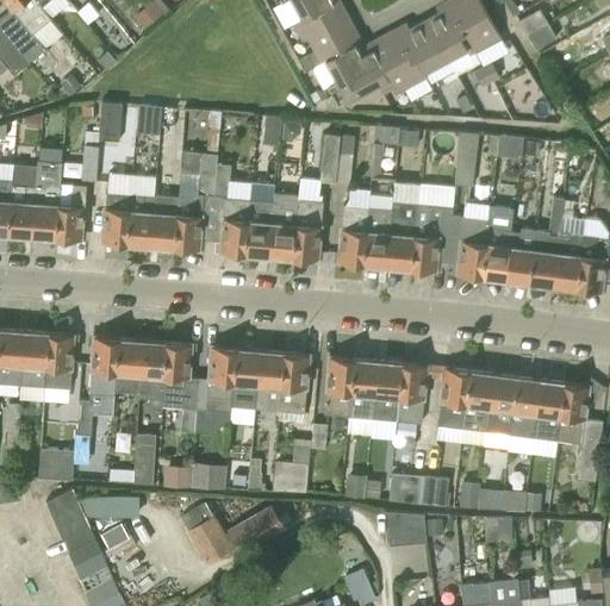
[(51,20),(42,8),(35,0),(5,0),(13,11),(0,20),(0,29),(29,64),(47,50),(35,35),(51,20)]
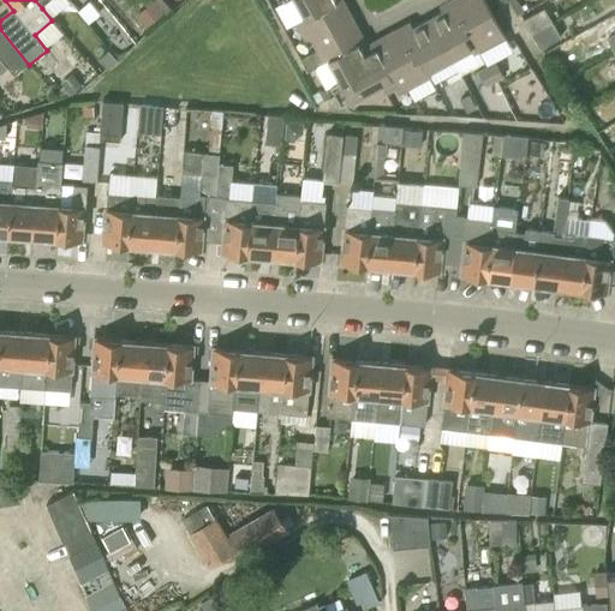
[(333,0),(281,0),(282,0),(285,5),(293,0),(305,21),(335,5),(333,0)]
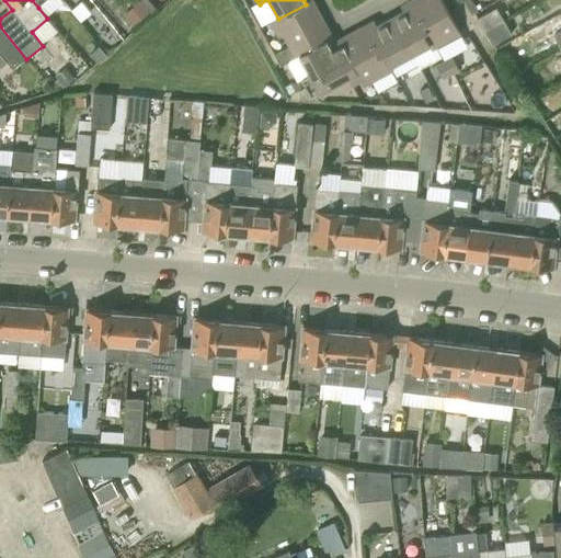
[(430,0),(414,8),(436,49),(460,36),(441,0),(430,0)]
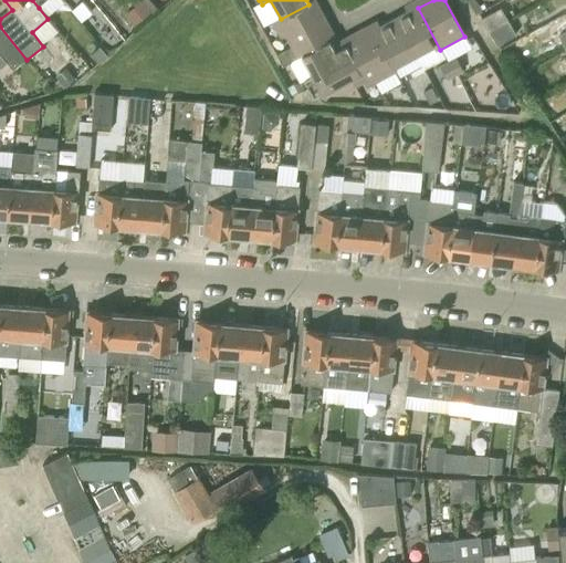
[(81,22),(91,14),(82,3),(72,11),(81,22)]
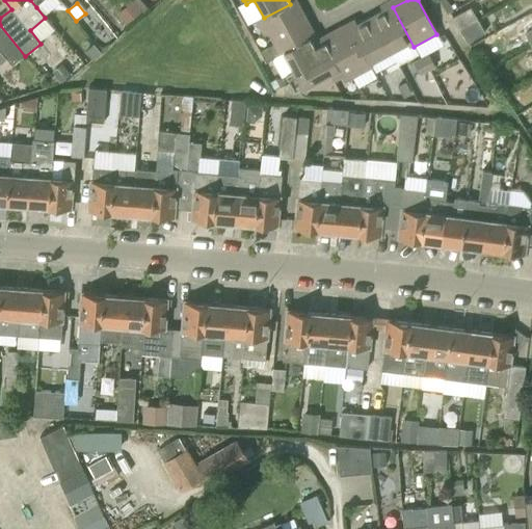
[(116,16),(126,26),(141,14),(133,3),(116,16)]
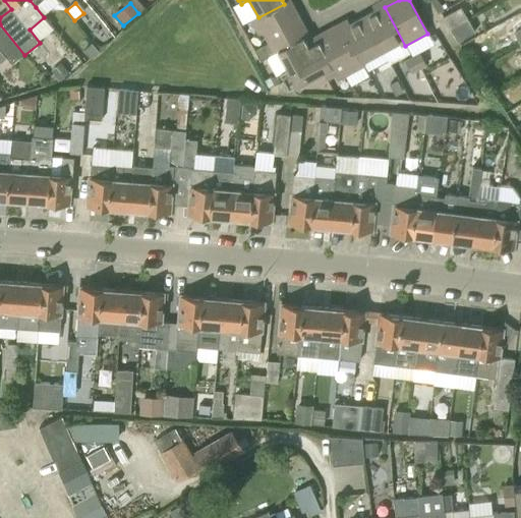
[(262,63),(278,54),(303,40),(284,4),(258,17),(250,22),(259,38),(266,35),(271,44),(255,52),(262,63)]
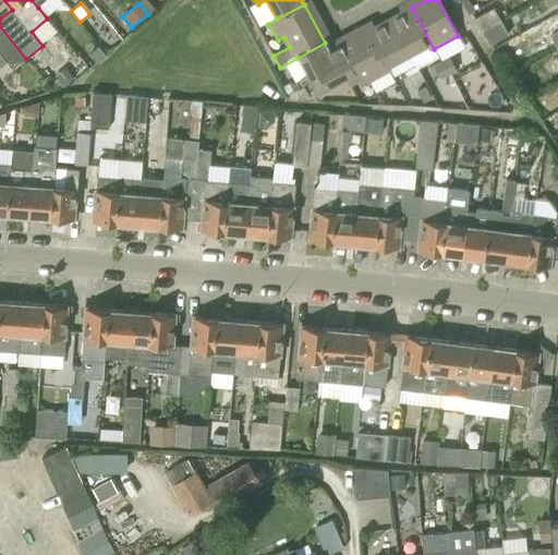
[(429,51),(434,49),(412,8),(388,21),(408,57),(426,47),(429,51)]
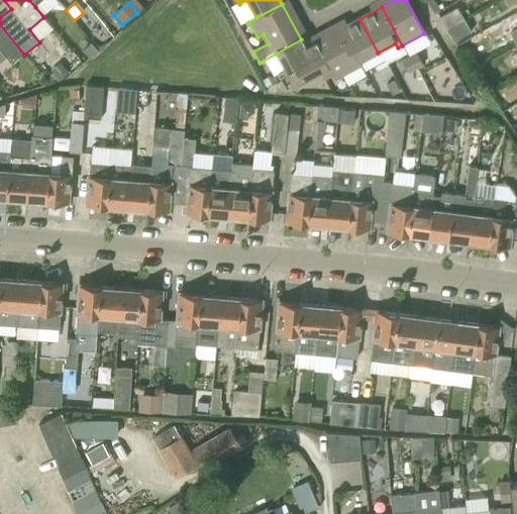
[(447,29),(463,20),(457,8),(440,18),(447,29)]
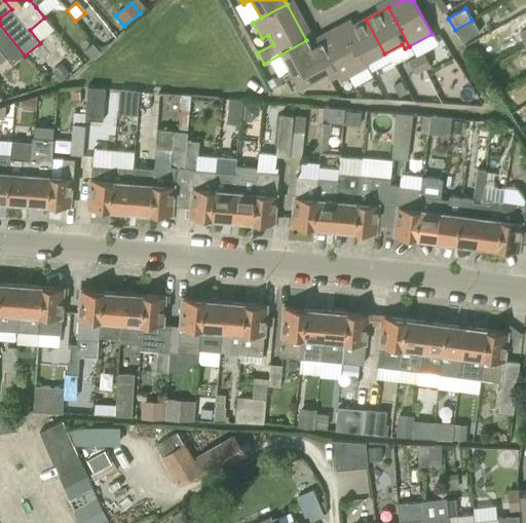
[(366,64),(384,53),(366,20),(342,33),(363,71),(368,68),(366,64)]
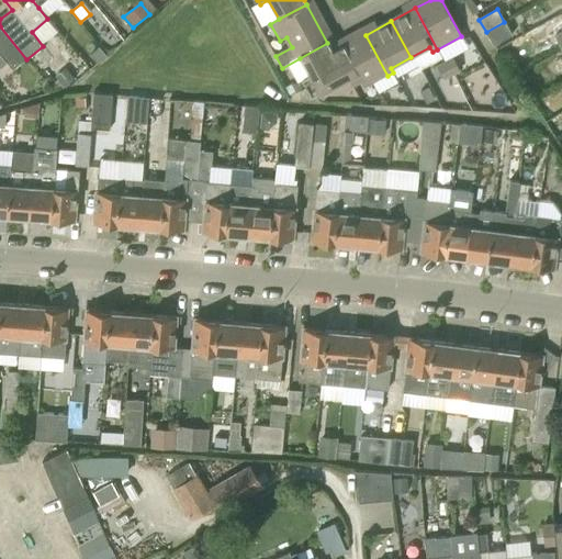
[(504,22),(486,32),(494,46),(513,35),(504,22)]
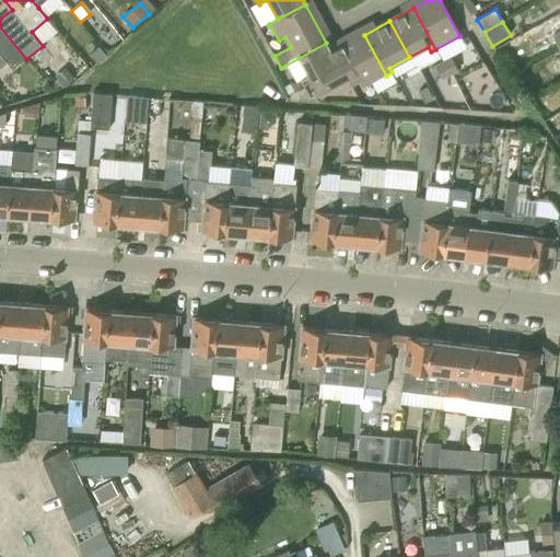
[(26,59),(0,26),(0,70),(9,64),(14,70),(26,59)]
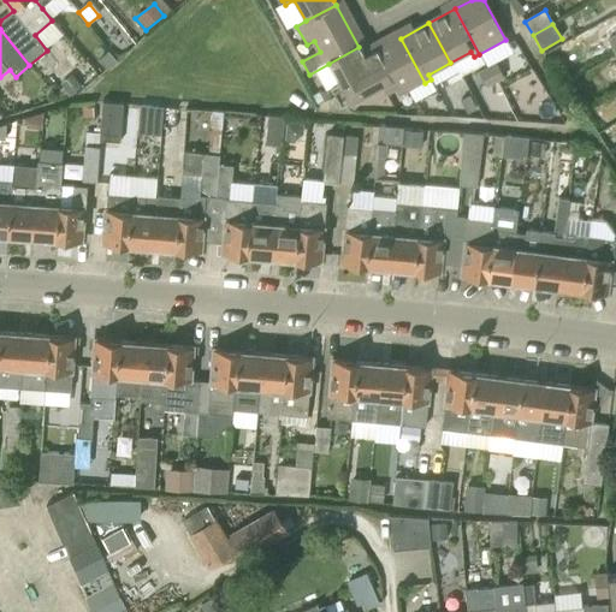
[(400,96),(425,83),(401,39),(375,52),(396,91),(400,96)]
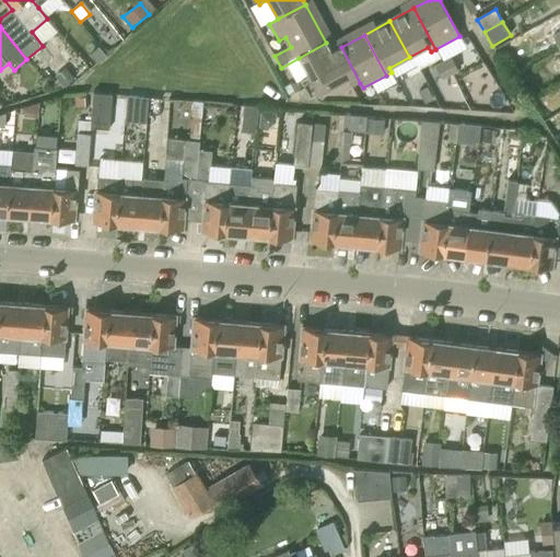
[(360,83),(341,47),(331,53),(326,43),(299,58),(310,77),(291,86),(295,95),(305,90),(310,100),(347,80),(351,88),(360,83)]
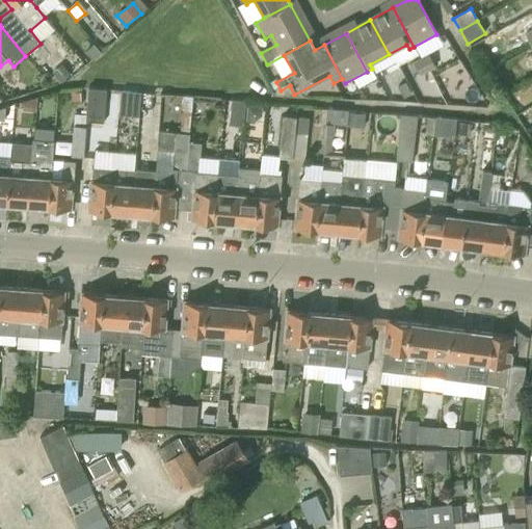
[(82,55),(90,64),(102,55),(94,46),(82,55)]
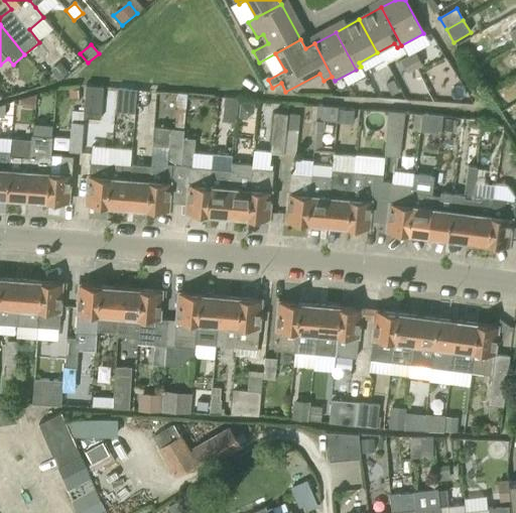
[(407,75),(422,67),(416,55),(401,63),(407,75)]
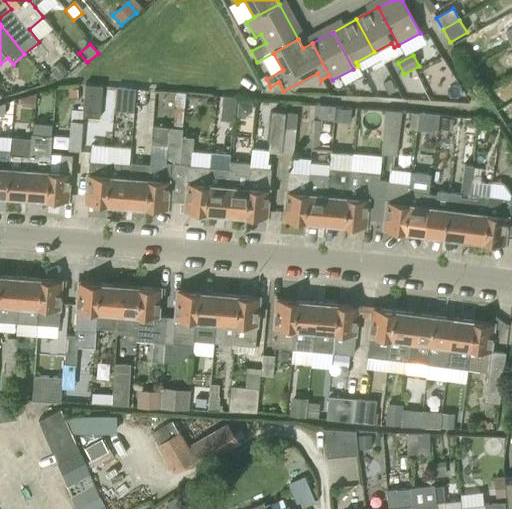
[(52,74),(49,77),(54,82),(59,82),(69,74),(60,63),(50,71),(52,74)]
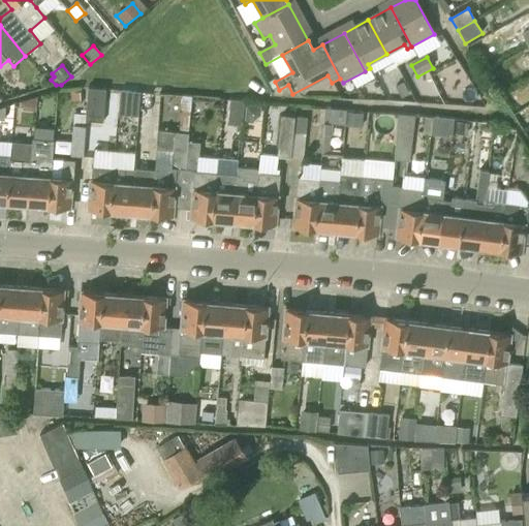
[(413,98),(400,73),(393,78),(396,85),(393,91),(396,98),(396,102),(405,102),(413,98)]
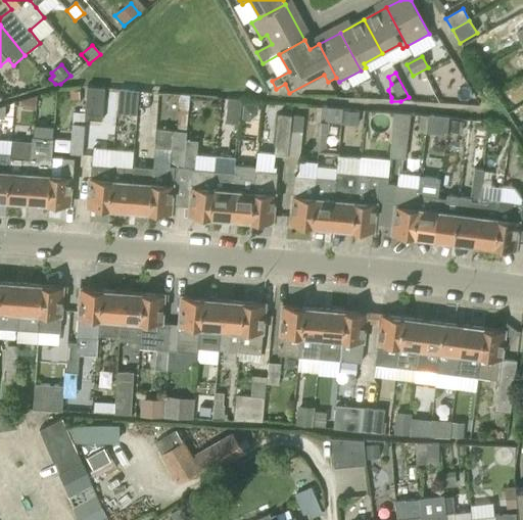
[(271,91),(276,89),(272,81),(266,84),(271,91)]
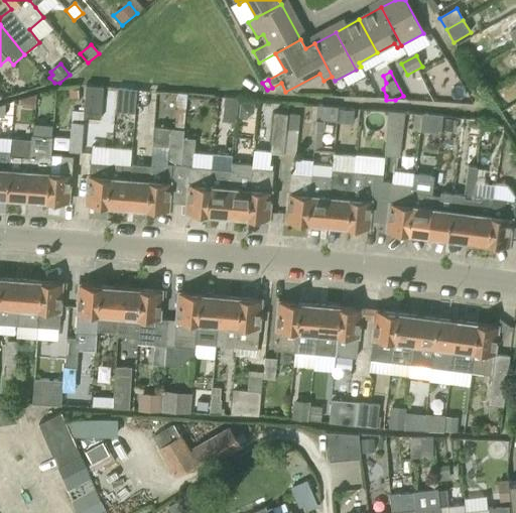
[(84,113),(81,156),(82,156),(82,155),(85,119),(100,120),(103,88),(86,87),(84,113)]
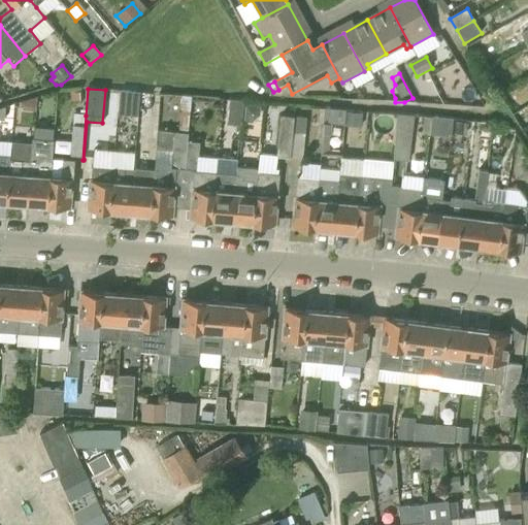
[(138,119),(140,94),(121,92),(119,117),(138,119)]
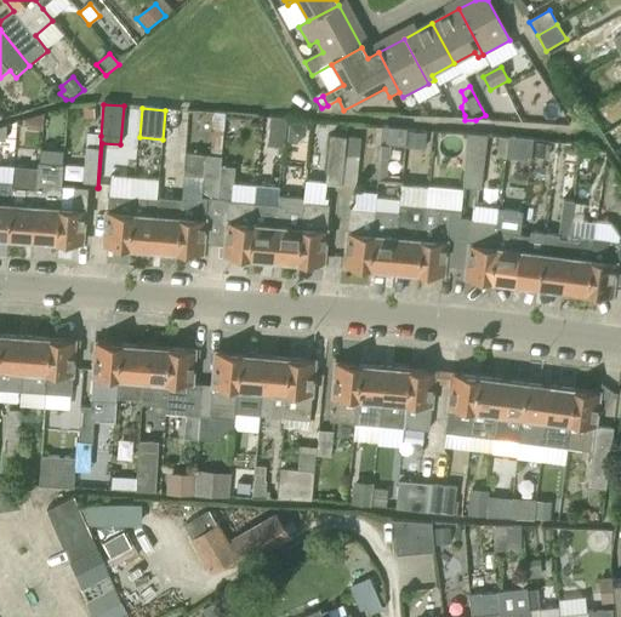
[(180,126),(181,114),(166,113),(165,126),(180,126)]
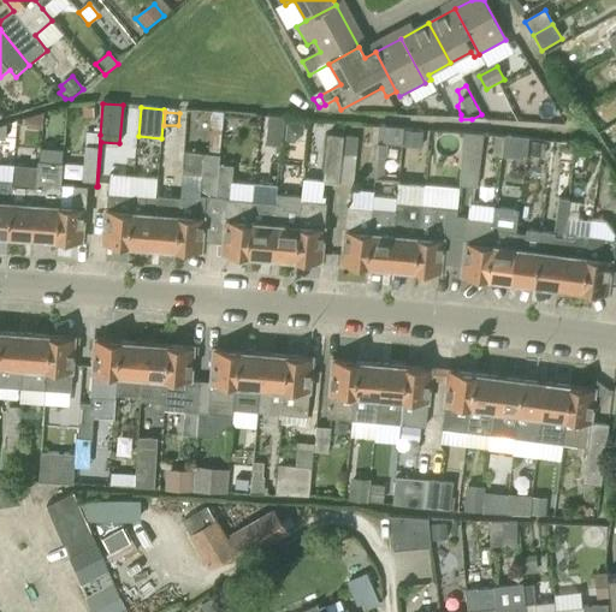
[(181,198),(177,250),(201,253),(206,198),(217,198),(219,166),(224,113),(213,112),(209,155),(184,153),(181,198)]
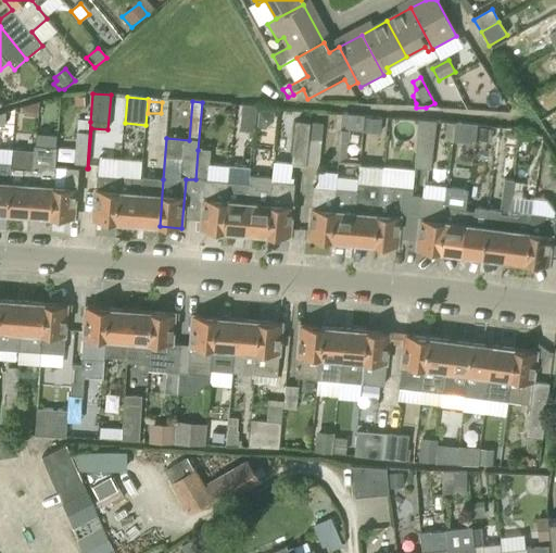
[(38,118),(39,102),(24,108),(23,116),(38,118)]
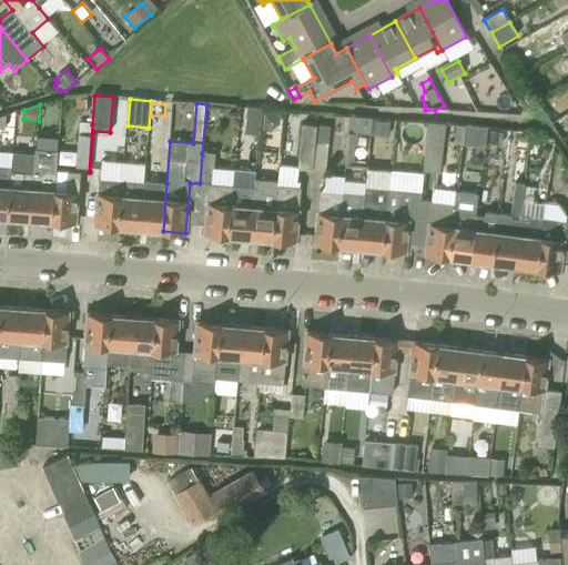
[(261,137),(263,110),(247,108),(245,135),(261,137)]
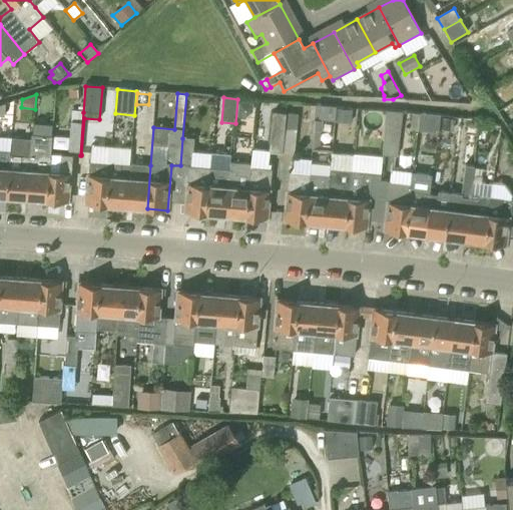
[(237,118),(247,119),(252,114),(253,105),(238,103),(237,118)]
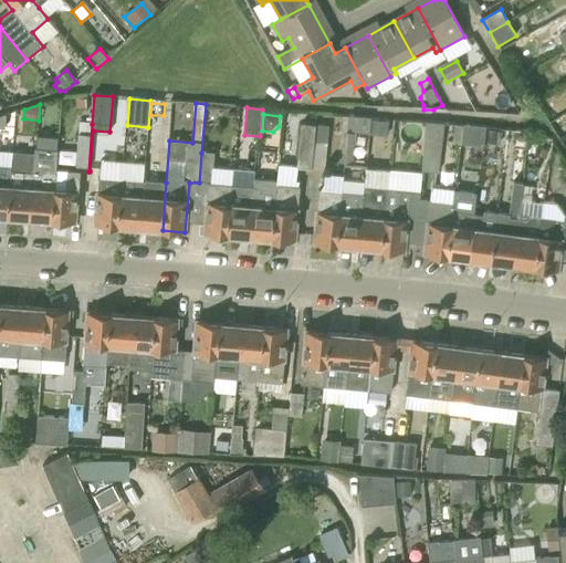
[(369,136),(371,122),(371,118),(348,117),(345,168),(366,170),(368,169),(368,164),(353,163),(354,146),(368,147),(369,136)]
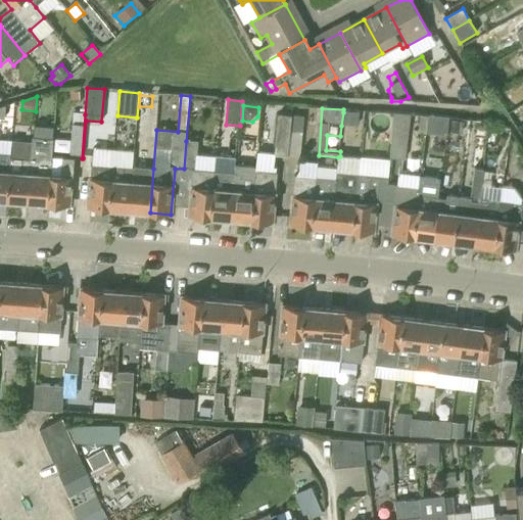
[(343,112),(341,126),(359,127),(360,113),(343,112)]
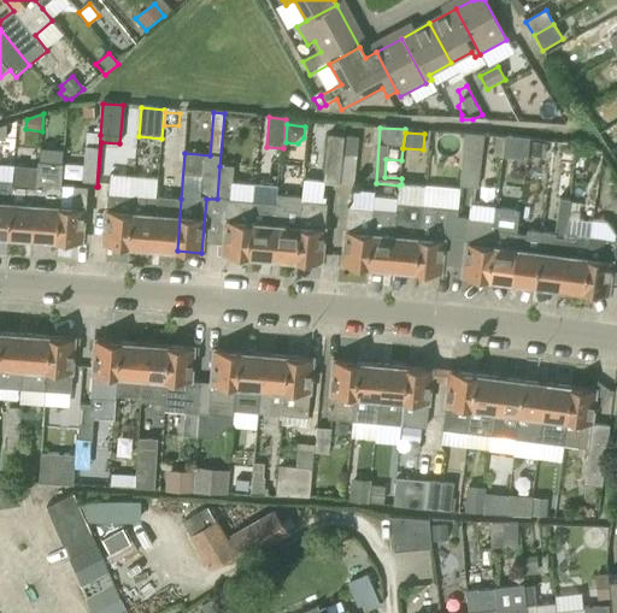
[(97,187),(100,135),(87,134),(82,186),(97,187)]
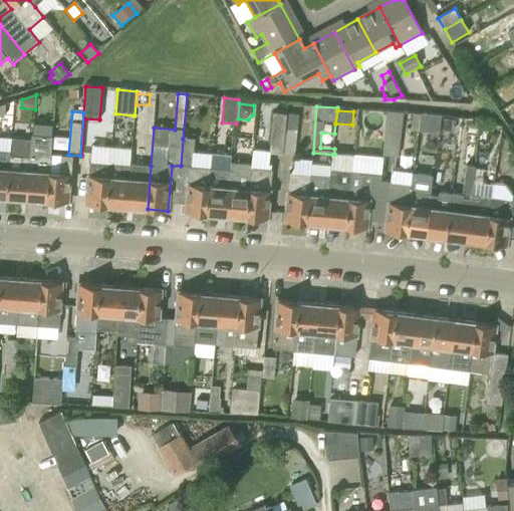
[(399,158),(404,113),(388,111),(383,157),(399,158)]
